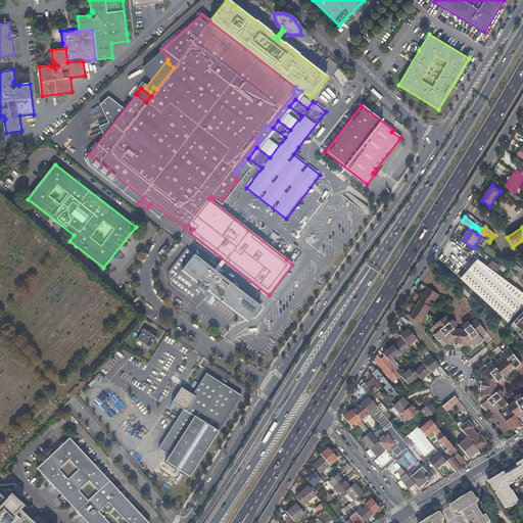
[(480,245),(485,248),(486,248),(489,242),(488,241),(484,239),(480,245)]
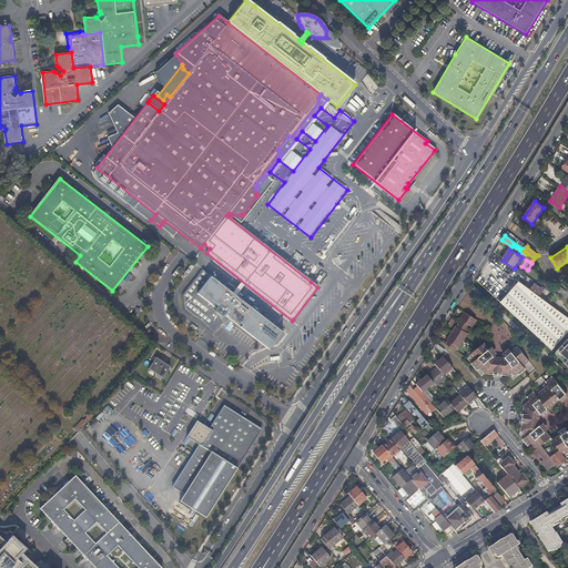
[(184,311),(213,333),(221,324),(226,323),(230,318),(270,350),(283,333),(202,269),(182,294),(184,311)]
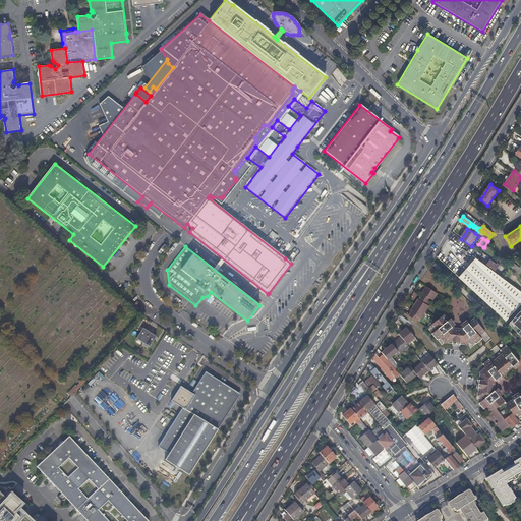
[(474,262),(459,278),(507,321),(520,304),(520,290),(474,255),(472,257),(475,261),(474,262)]
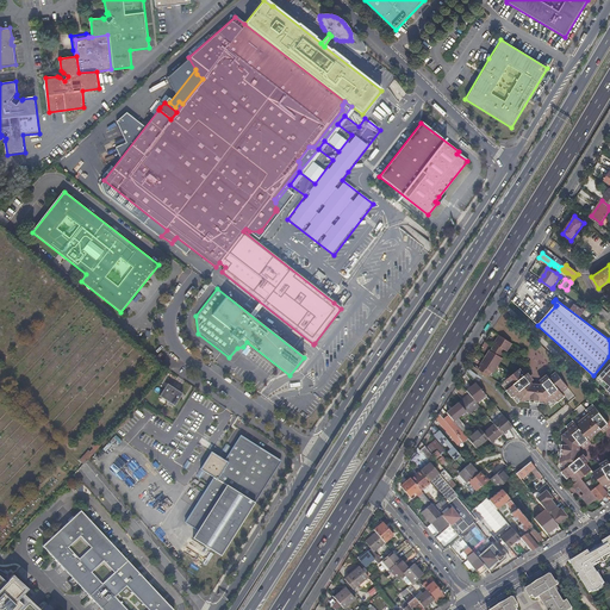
[(499,341),(496,347),(505,354),(508,350),(509,352),(514,343),(502,336),(498,341),(499,341)]
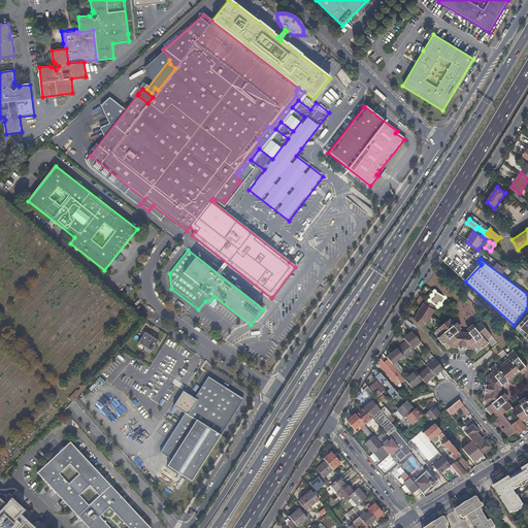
[(424,305),(422,309),(432,317),(436,310),(435,309),(437,306),(429,300),(425,306),(424,305)]
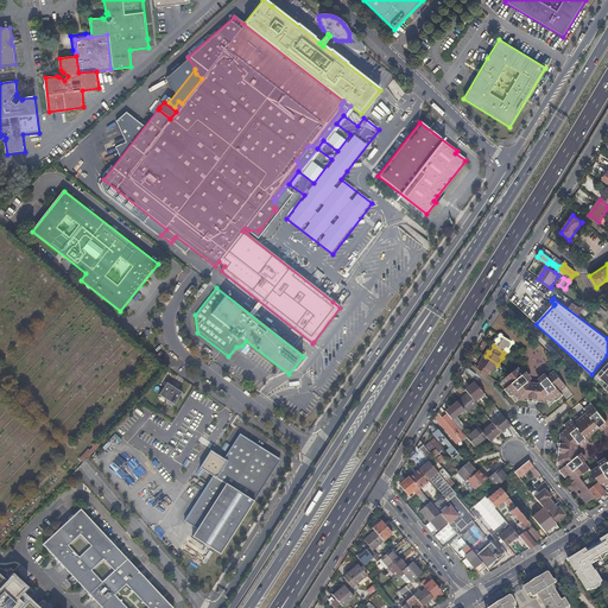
[(498,365),(486,356),(482,361),(483,362),(480,368),(489,374),(492,371),(493,372),(498,365)]
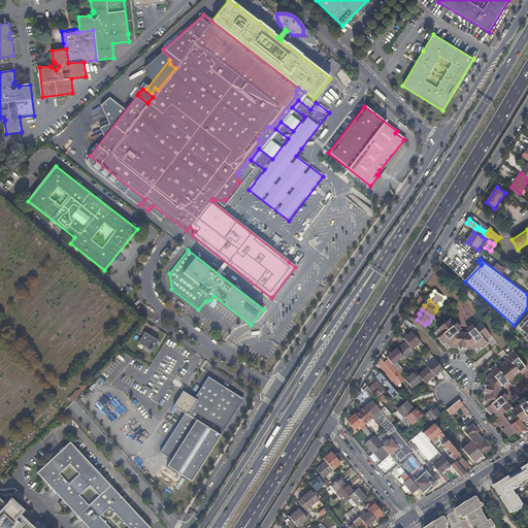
[(527,315),(517,327),(521,330),(520,331),(527,338),(527,315)]
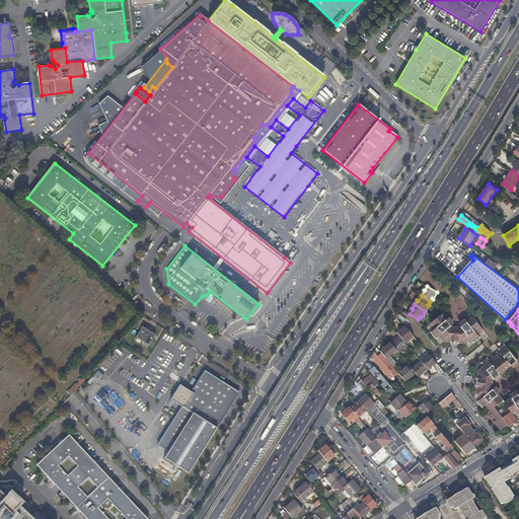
[(447,321),(448,319),(444,313),(431,324),(435,329),(432,331),(437,338),(440,335),(444,341),(455,342),(467,343),(472,339),(475,342),(482,338),(478,335),(485,329),(474,316),(468,321),(469,323),(464,327),(463,325),(459,328),(457,328),(455,327),(452,324),(451,325),(447,321)]
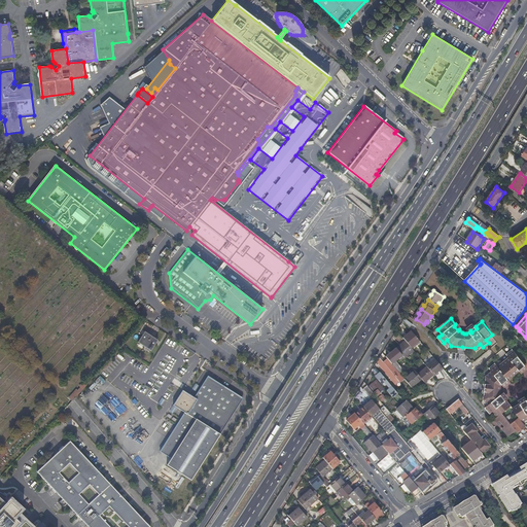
[(405,319),(402,322),(409,329),(412,325),(405,319)]
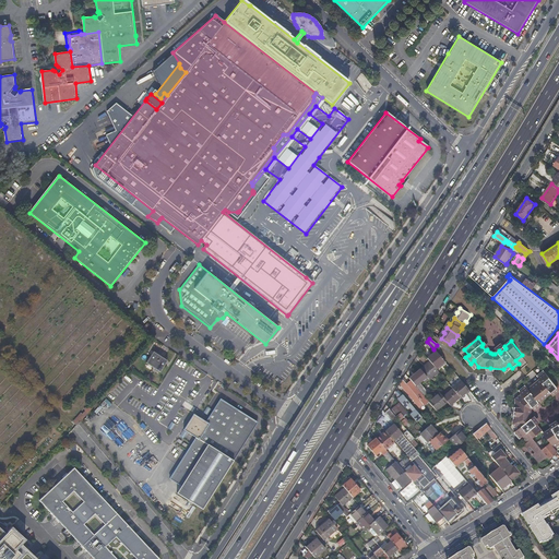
[(486,342),(483,344),(482,346),(486,351),(487,349),(490,347),(486,342)]
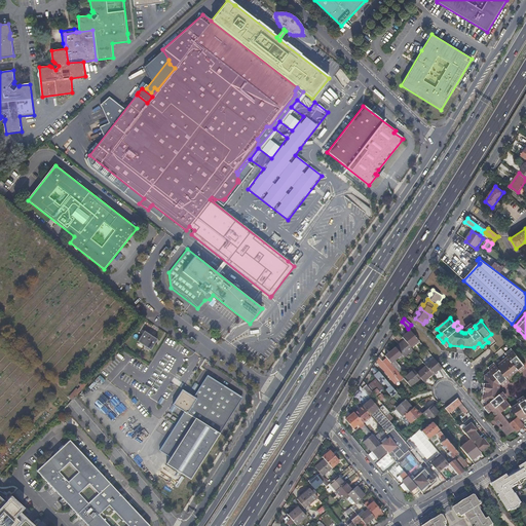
[(158,339),(145,330),(138,341),(151,350),(158,339)]
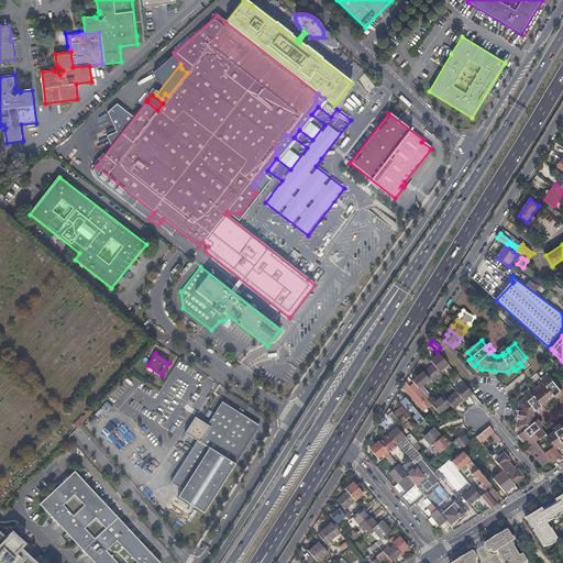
[(449,365),(439,354),(430,361),(433,364),(440,373),(449,365)]
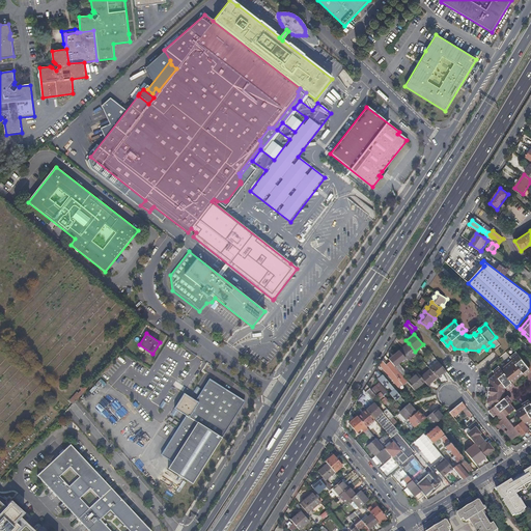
[(415,352),(409,343),(399,351),(399,352),(404,358),(408,361),(416,354),(415,352)]
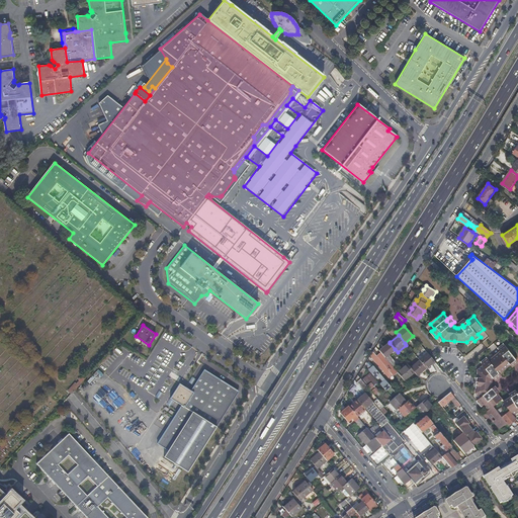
[(395,349),(390,343),(382,348),(379,351),(380,352),(384,357),(395,349)]
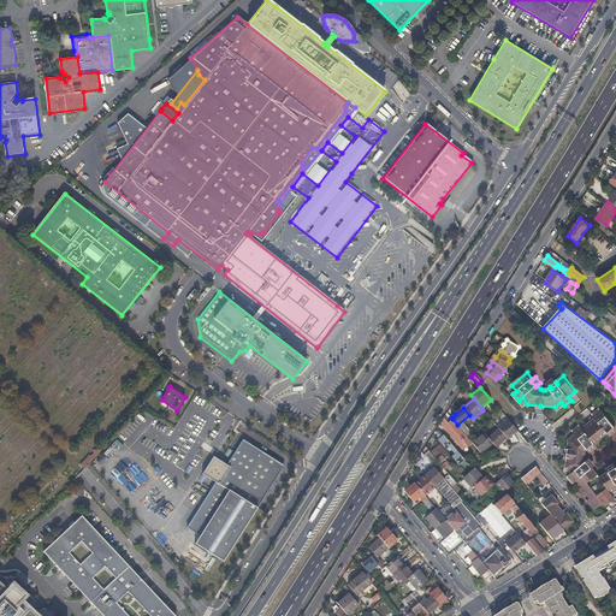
[(596,418),(590,422),(602,438),(608,432),(606,431),(614,425),(599,408),(593,414),(596,418)]
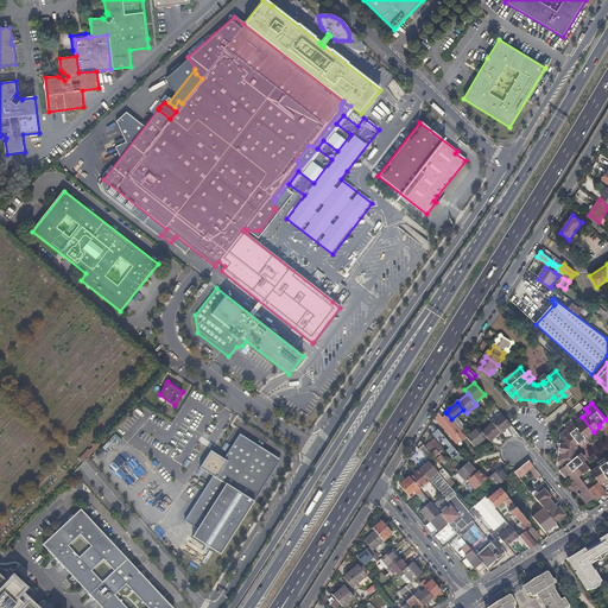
[(442,415),(438,411),(435,417),(455,443),(460,439),(461,442),(466,437),(466,436),(462,432),(453,420),(451,419),(447,413),(442,418),(439,416),(442,415)]
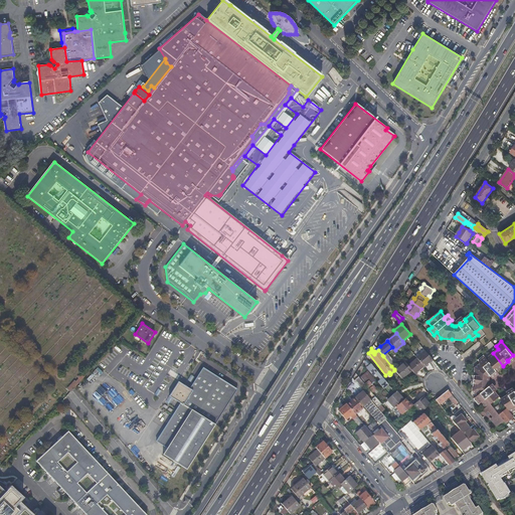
[(430,363),(433,360),(424,351),(416,358),(423,366),(428,362),(430,363)]
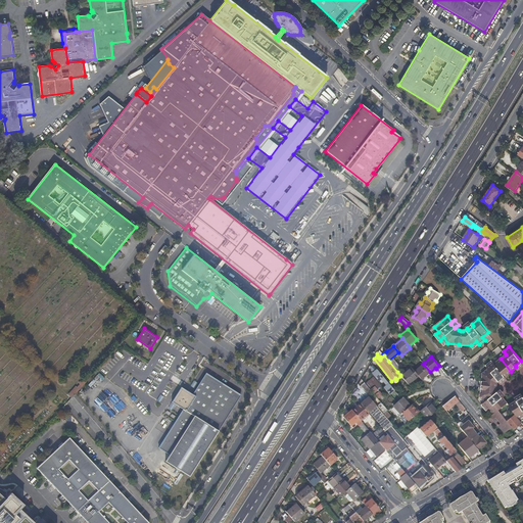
[(489,407),(494,413),(497,410),(507,401),(503,396),(501,397),(496,392),(498,391),(495,387),(495,386),(495,383),(500,380),(498,379),(504,375),(505,376),(511,372),(501,359),(495,364),(492,361),(486,365),(489,368),(483,373),(482,384),(480,395),(485,401),(482,403),(486,410),(489,407)]
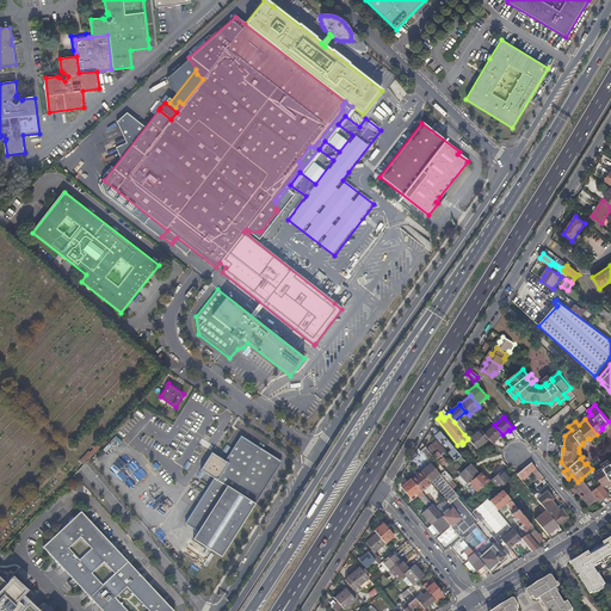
[(455,423),(464,434),(468,431),(458,420),(456,423),(455,423)]
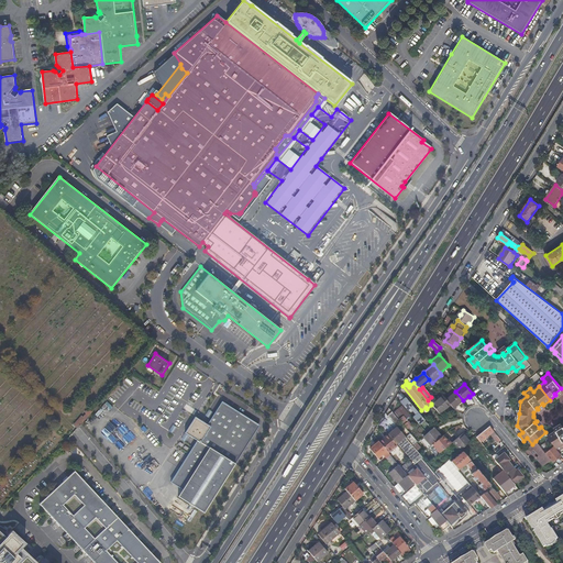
[(453,408),(463,400),(455,392),(445,399),(450,405),(453,408)]
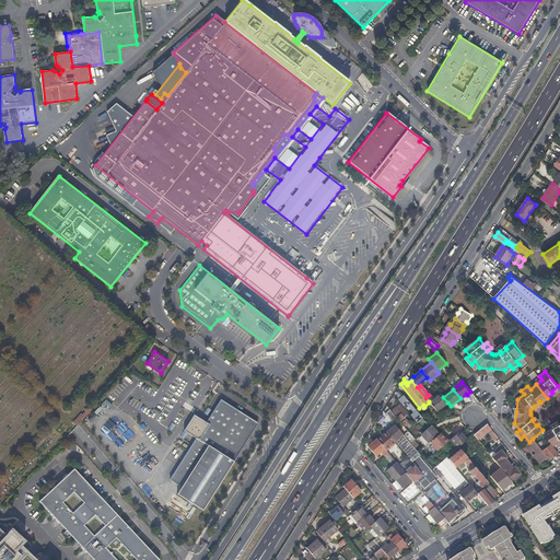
[(436,411),(447,403),(443,397),(440,393),(429,401),(429,403),(436,411)]
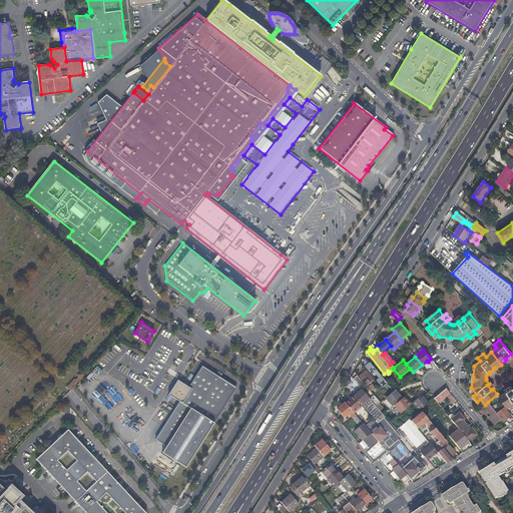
[(377,380),(382,387),(386,384),(387,385),(388,384),(370,363),(365,366),(371,374),(374,371),(379,378),(377,380)]
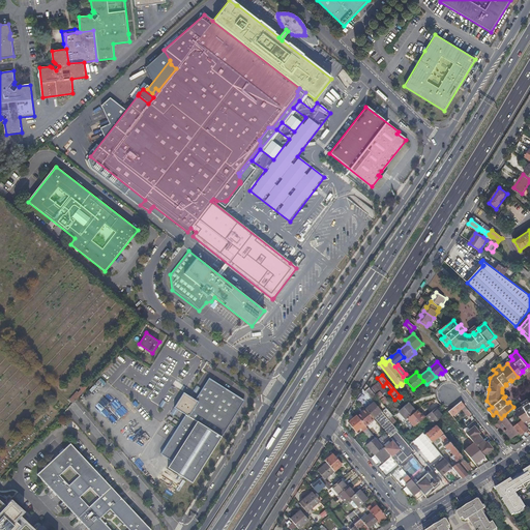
[(237,395),(209,378),(196,400),(183,392),(174,407),(186,414),(162,453),(172,461),(168,467),(193,482),(224,433),(216,428),(237,395)]
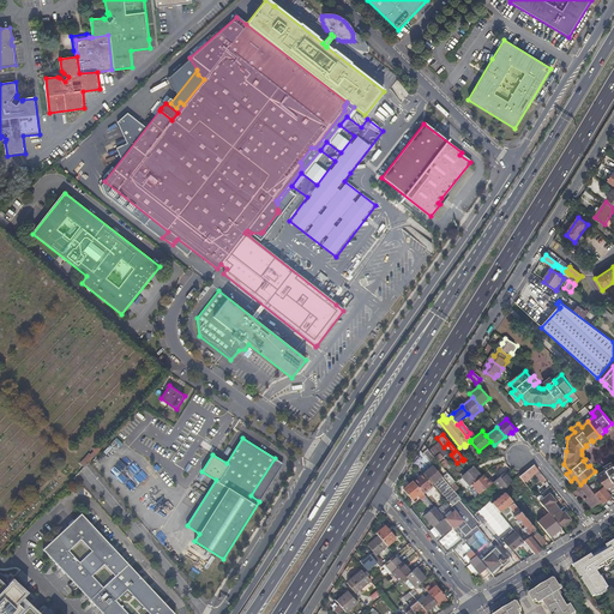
[(80,463),(85,467),(102,449),(98,445),(80,463)]
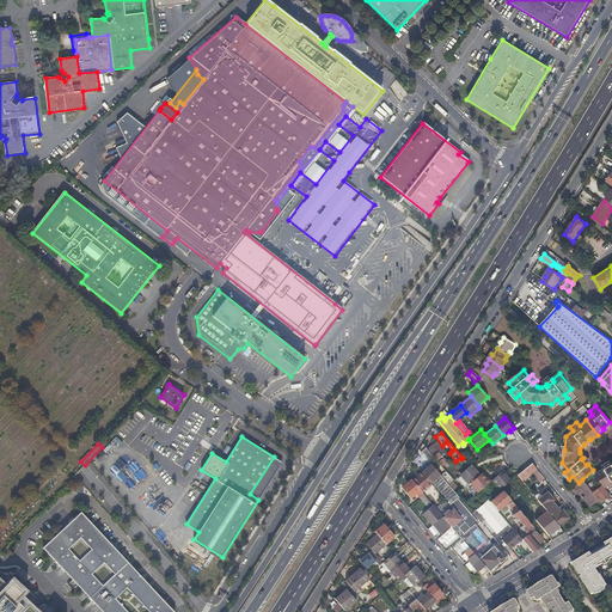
[(447,454),(440,446),(436,448),(445,457),(447,454)]
